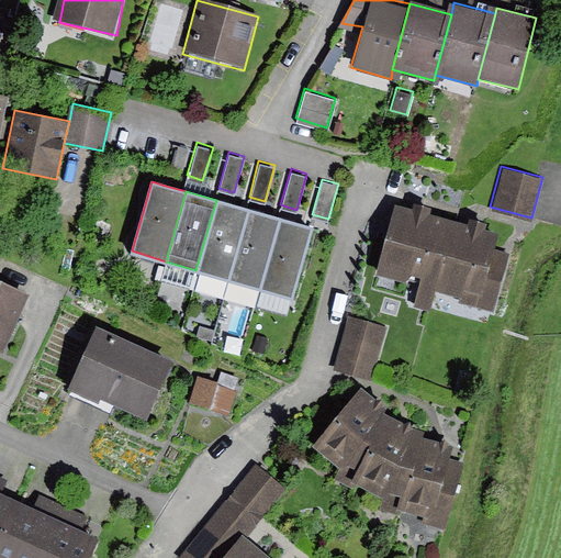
[(224,202),(216,200),(195,270),(229,280),(249,209),(224,202)]
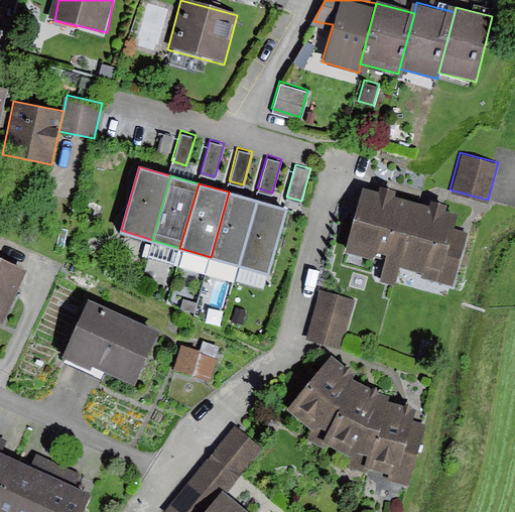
[(378,196),(364,192),(347,253),(374,260),(378,253),(387,255),(381,279),(394,283),(400,266),(417,204),(394,198),(396,190),(380,185),(378,196)]
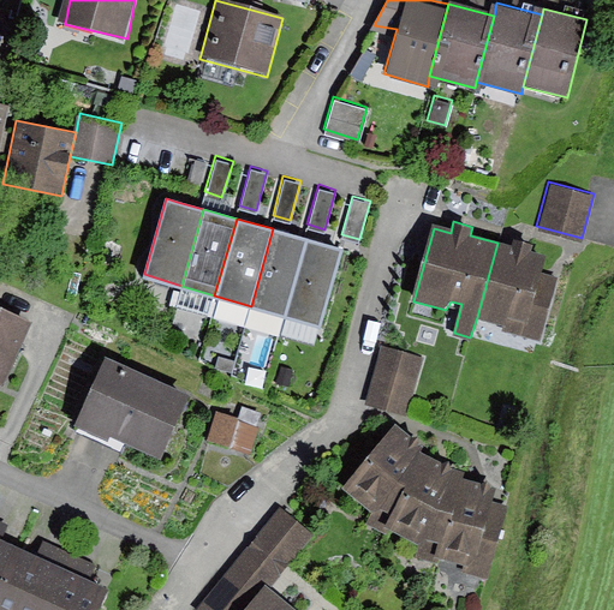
[(279,231),(273,228),(251,306),(284,316),(307,239),(279,231)]
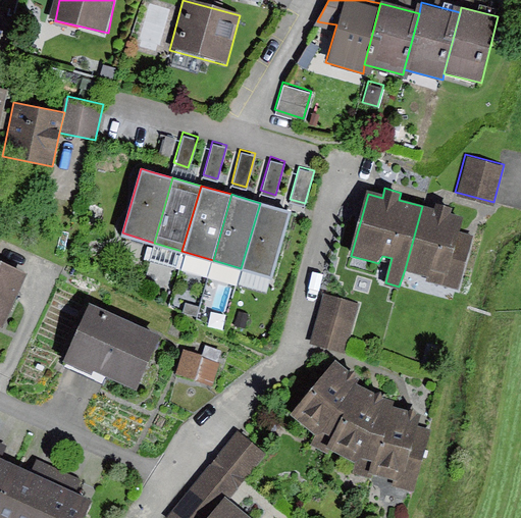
[(434,210),(422,206),(405,269),(428,274),(425,279),(459,289),(473,234),(458,229),(462,216),(449,213),(451,205),(436,202),(434,210)]
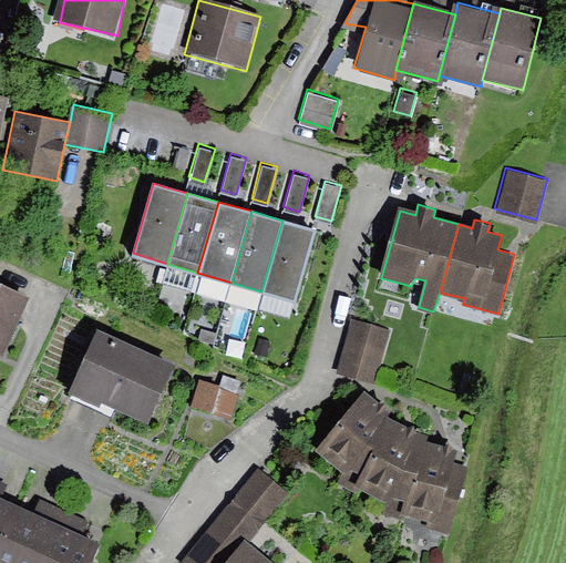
[(289,222),(283,221),(261,292),(294,300),(315,229),(289,222)]
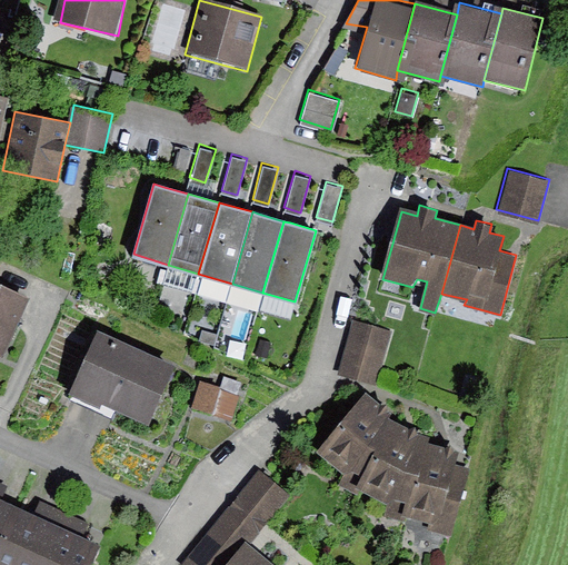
[(29,297),(0,283),(0,354),(2,355),(29,297)]
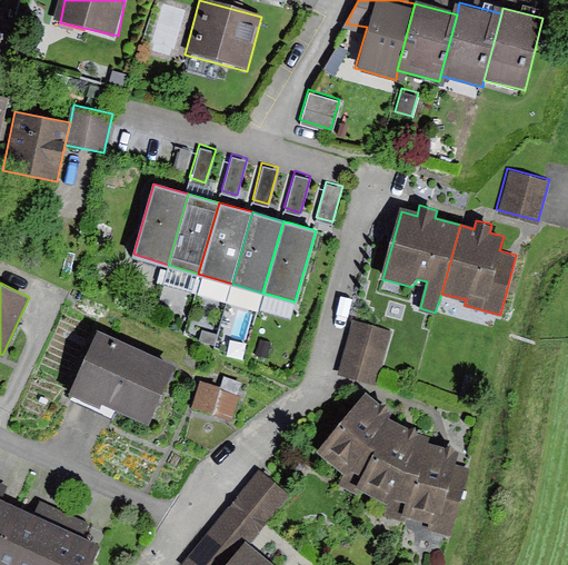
[(389,326),(350,316),(336,370),(375,380),(389,326)]
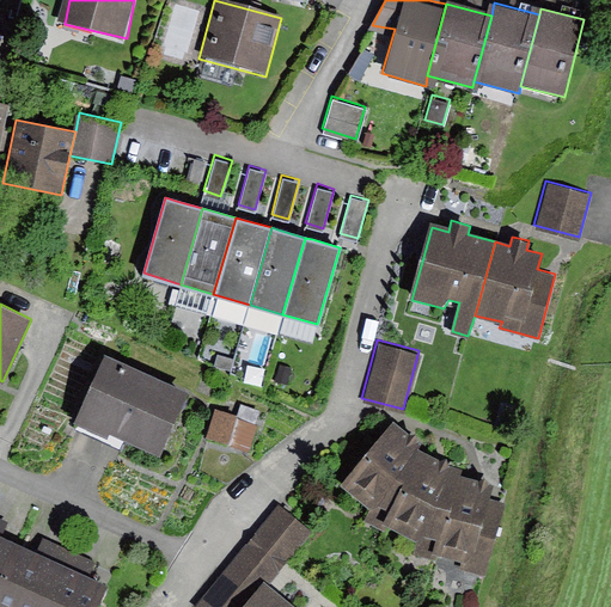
[(188,388),(103,353),(73,424),(158,459),(188,388)]
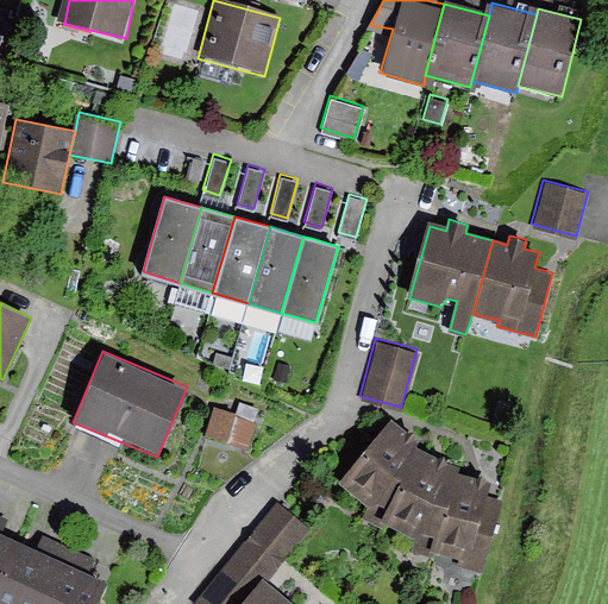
[(256,420),(212,403),(201,433),(245,450),(256,420)]
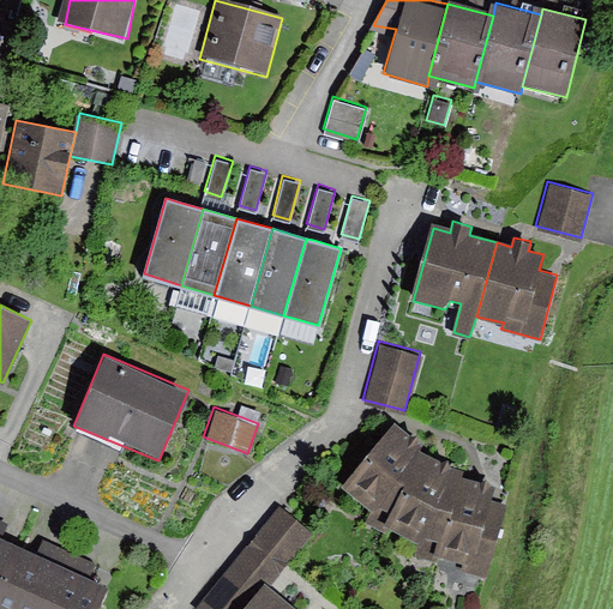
[(412,435),(395,423),(342,486),(370,508),(361,523),(382,530),(384,525),(419,450),(421,444),(412,435)]
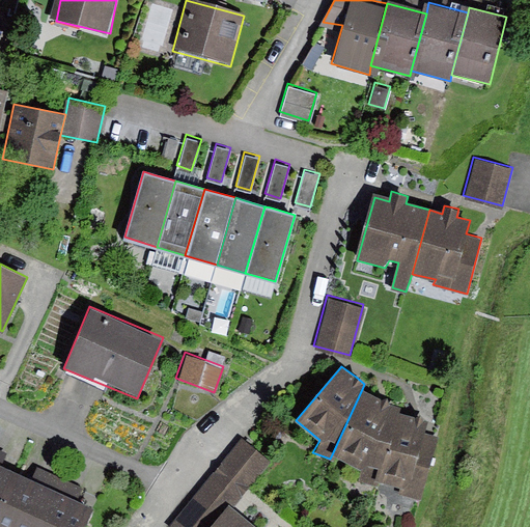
[(398,406),(362,389),(332,454),(359,467),(353,479),(377,486),(378,480),(397,410),(398,406)]
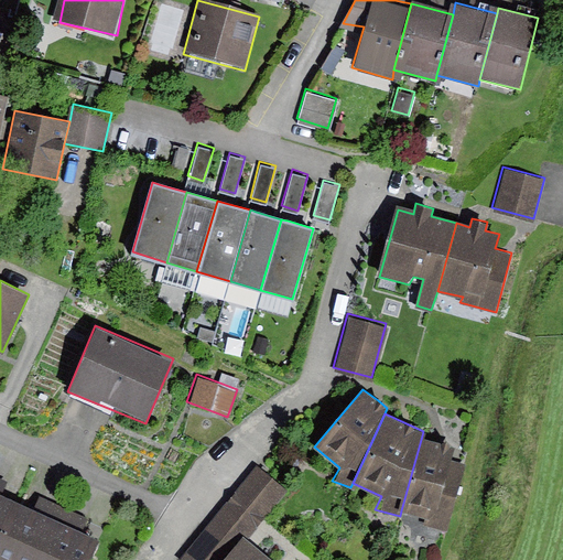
[(422,435),(401,510),(425,517),(423,524),(446,530),(468,448),(422,435)]
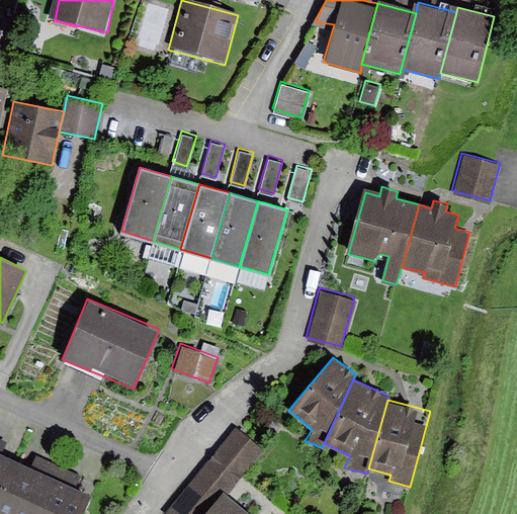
[(209,456),(165,512),(167,513),(203,513),(222,492),(227,495),(240,480),(265,449),(234,426),(209,456)]
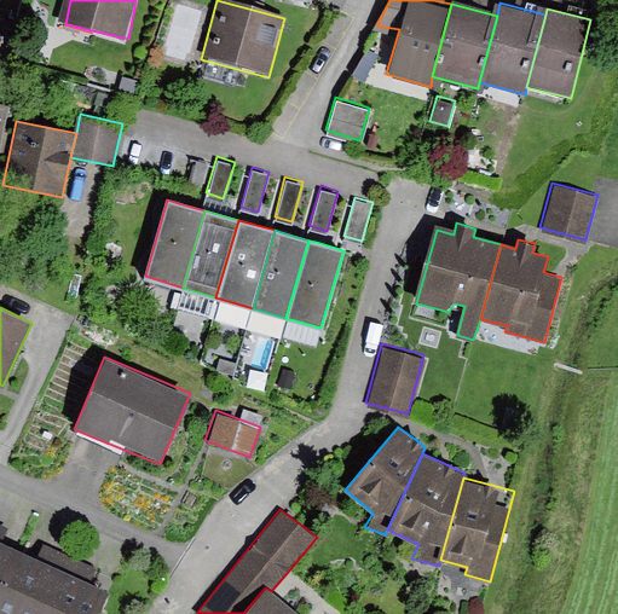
[(0,585),(16,551),(0,544),(0,585)]
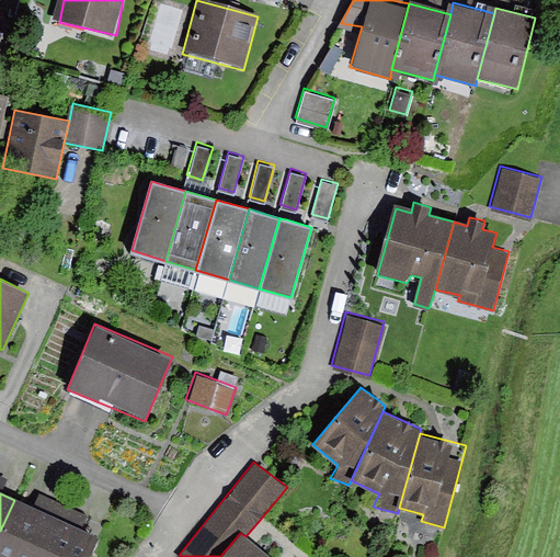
[(37,556),(55,518),(14,500),(0,531),(0,556),(37,556)]
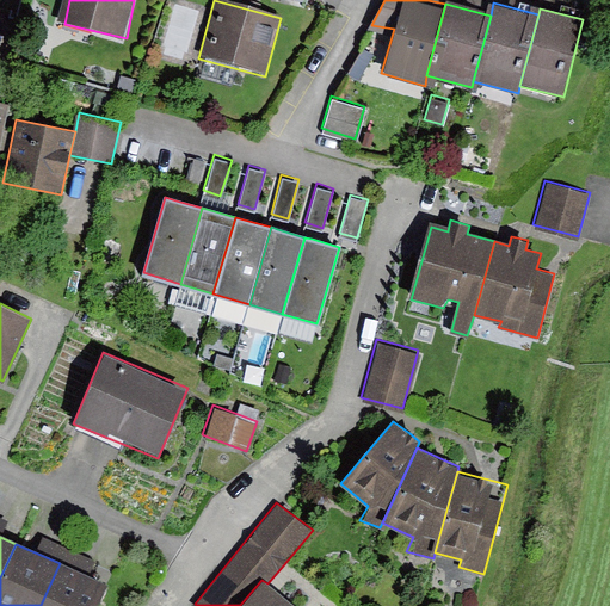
[(96,605),(106,582),(60,563),(41,605),(96,605)]
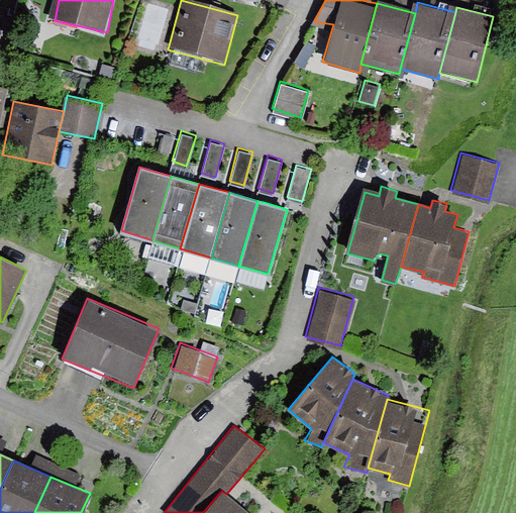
[(249,512),(226,494),(221,491),(203,512),(249,512)]
